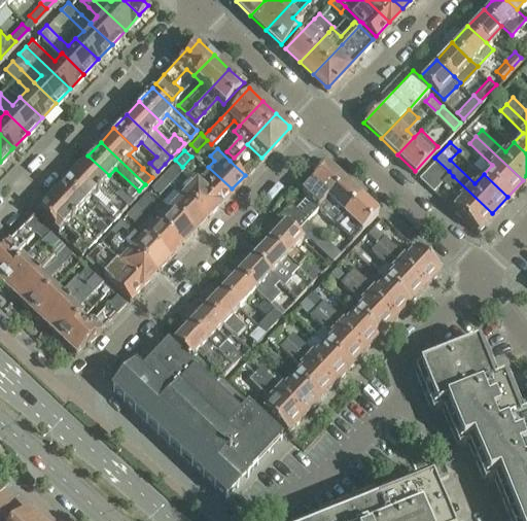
[(88,155),(75,169),(120,211),(133,198),(123,188),(117,195),(103,182),(109,175),(88,155)]
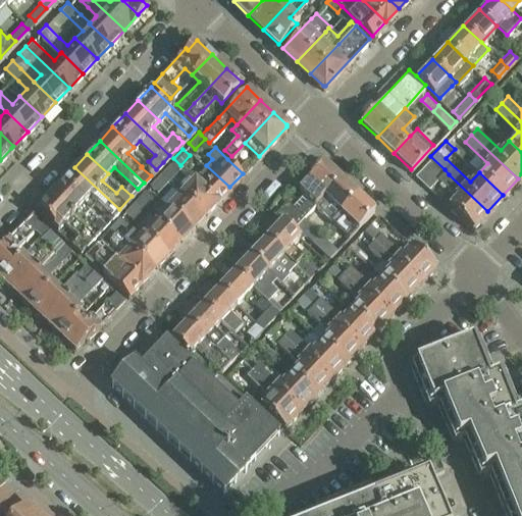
[(430,156),(415,173),(428,187),(437,176),(445,169),(430,156)]
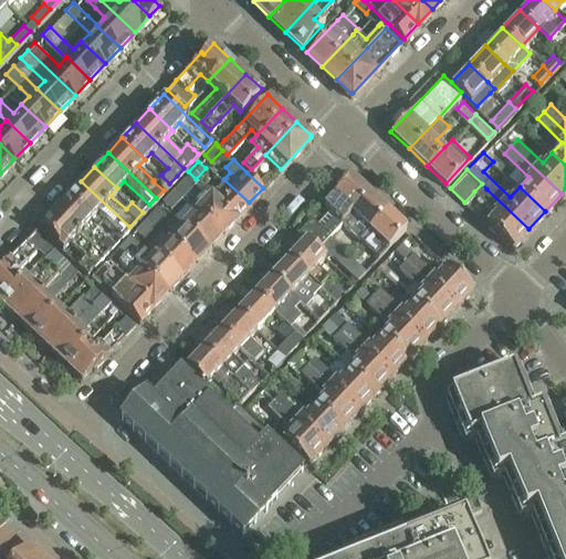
[(266,170),(260,178),(266,183),(273,177),(266,170)]
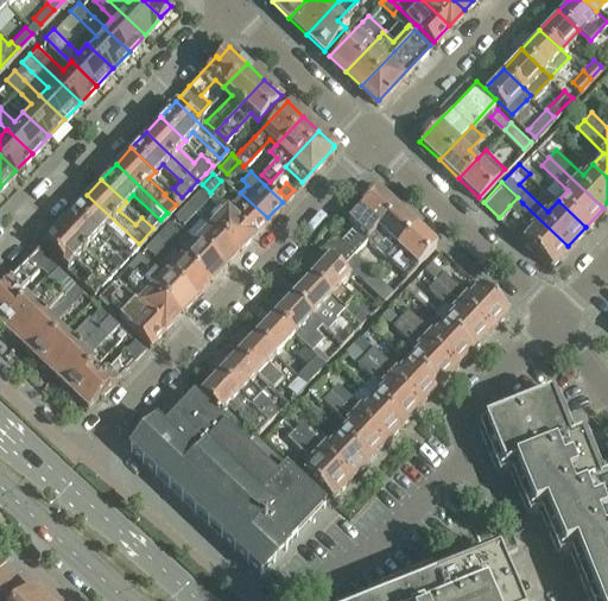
[(341,265),(367,236),(397,204),(377,185),(347,217),(359,228),(346,242),(334,232),(321,246),(329,253),(341,265)]
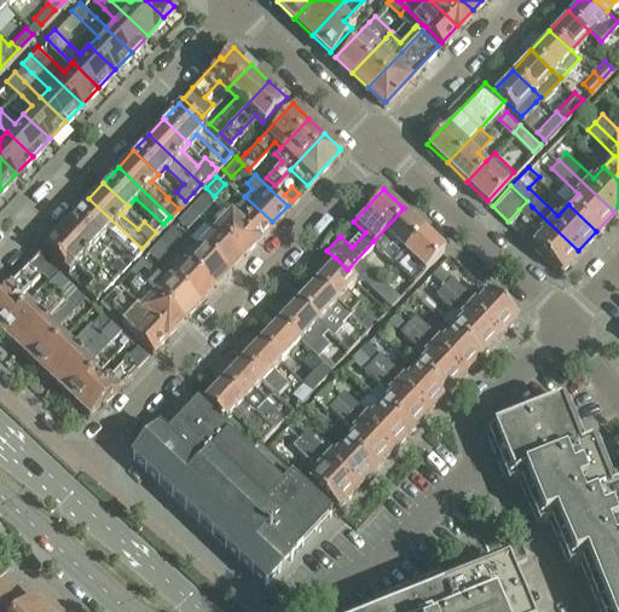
[(190,205),(198,212),(209,200),(202,192),(190,205)]
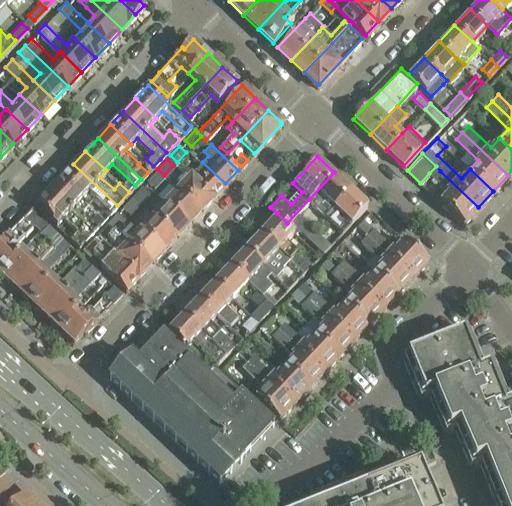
[(195,170),(190,175),(198,182),(213,196),(225,183),(202,162),(195,170)]
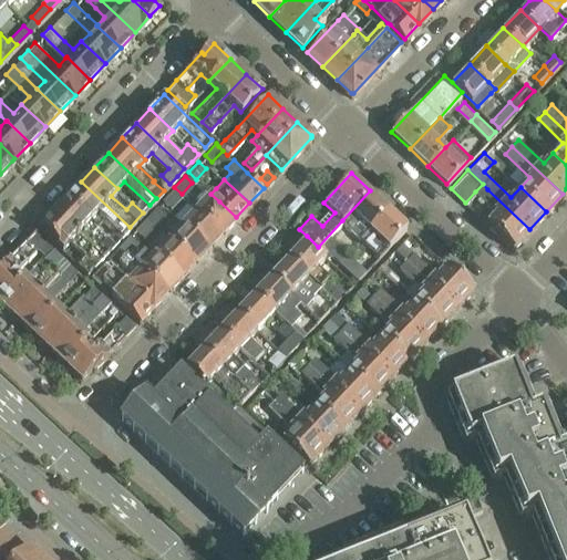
[(90,218),(96,210),(122,235),(130,227),(81,182),(66,196),(90,218)]
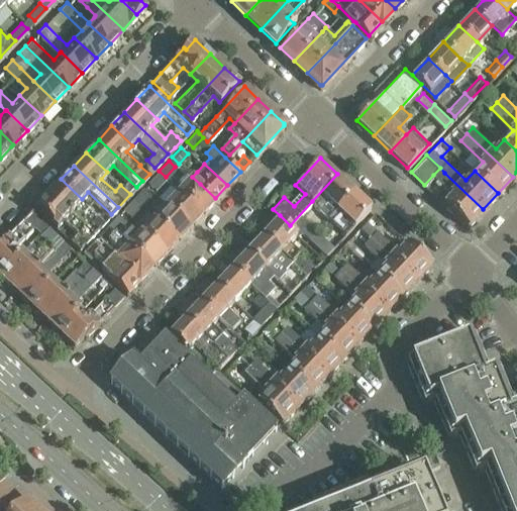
[(440,168),(433,175),(438,180),(453,193),(444,203),(467,224),(469,224),(483,209),(444,173),(440,168)]
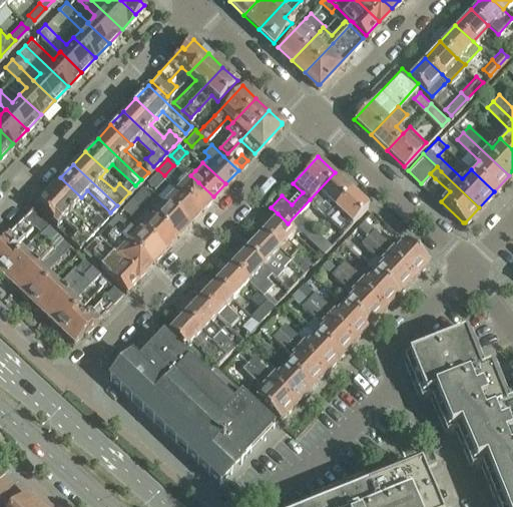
[(154,185),(164,175),(157,169),(148,179),(154,185)]
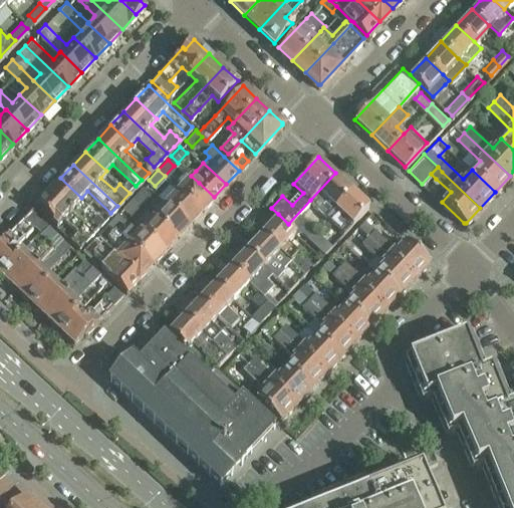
[(351,188),(335,173),(310,200),(326,215),(351,188)]
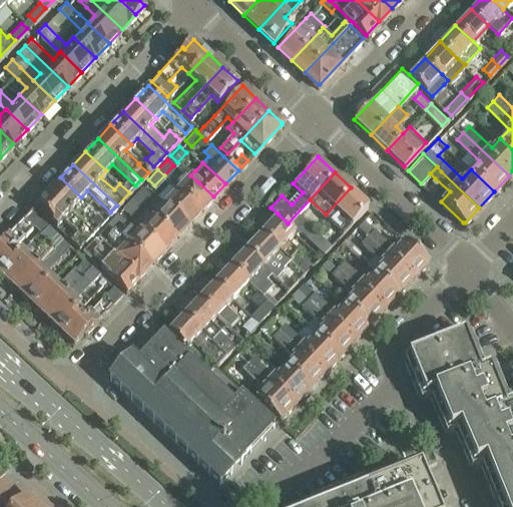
[(176,178),(172,183),(178,188),(200,210),(213,196),(198,182),(190,175),(182,184),(176,178)]
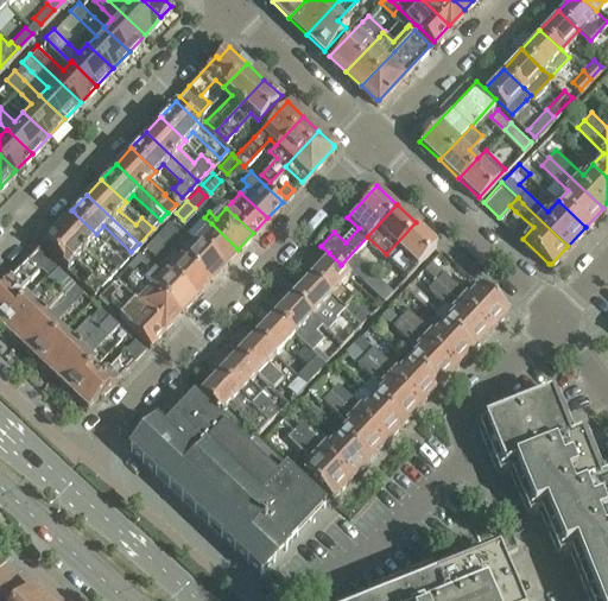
[(89,241),(96,234),(71,210),(57,226),(109,274),(116,267),(106,257),(89,241)]
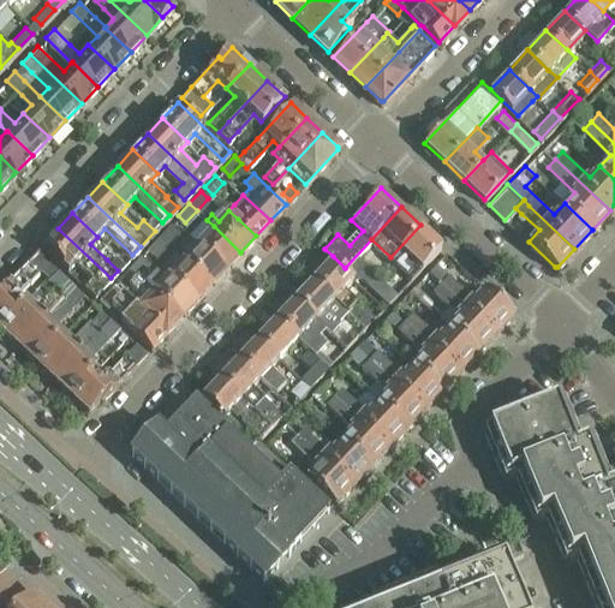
[(160,234),(167,242),(178,230),(171,222),(160,234)]
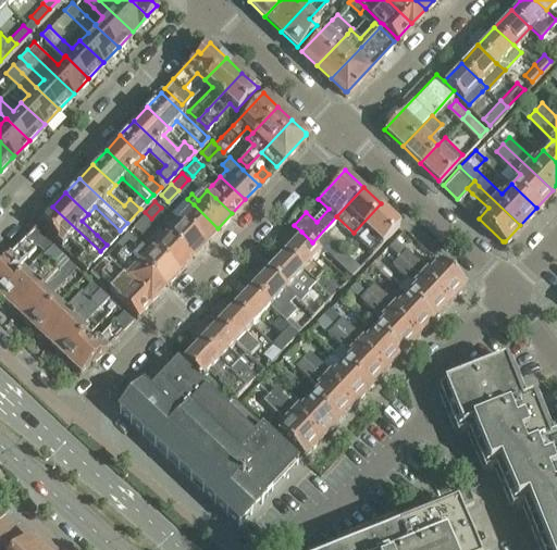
[(399,221),(381,203),(354,233),(372,250),(399,221)]
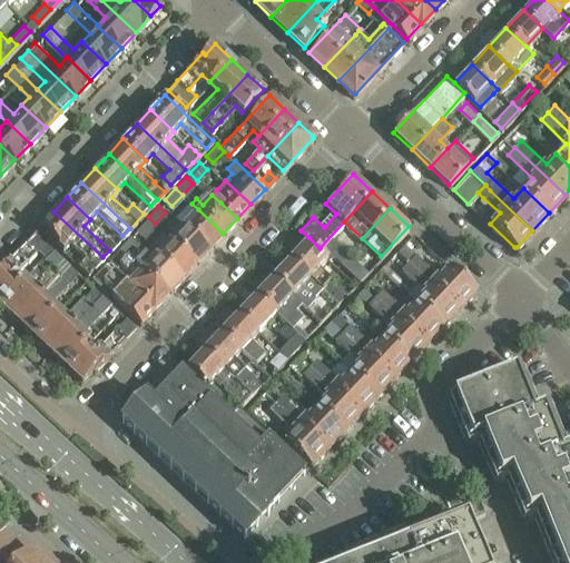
[(209,248),(223,234),(198,209),(184,224),(209,248)]
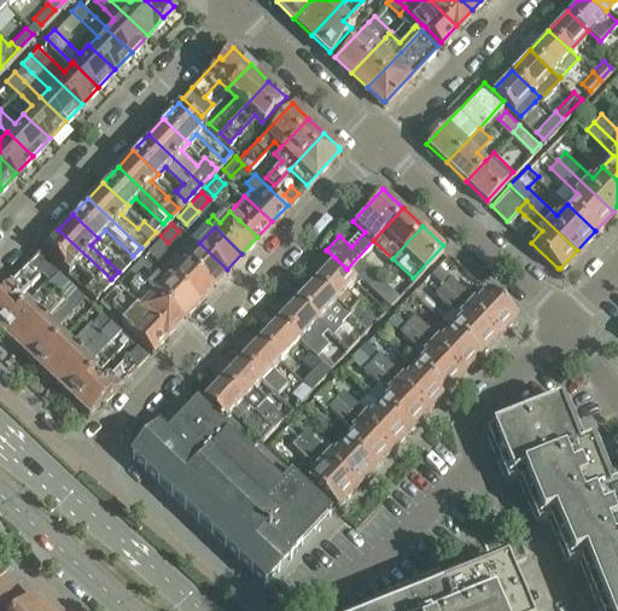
[(104,287),(111,279),(58,230),(42,246),(68,269),(75,262),(92,278),(93,277),(104,287)]
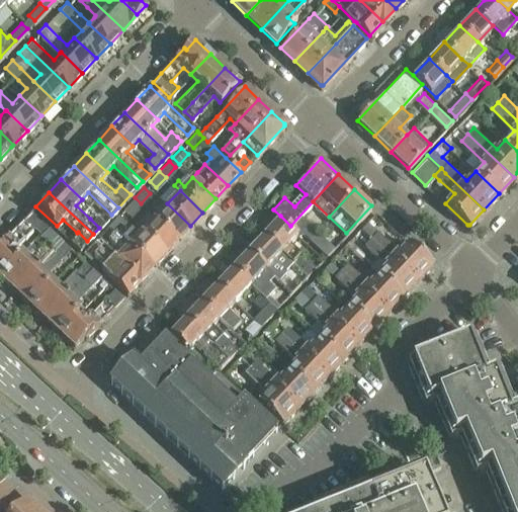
[(131,215),(141,203),(135,197),(124,207),(131,215)]
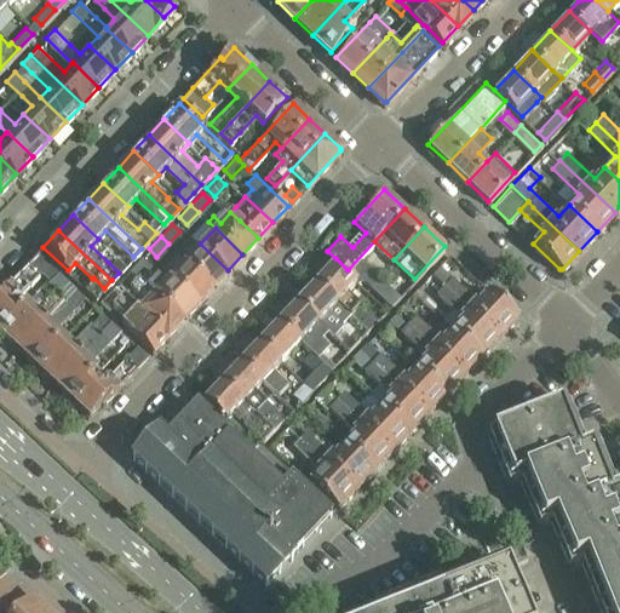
[(213,286),(228,270),(200,244),(185,261),(213,286)]
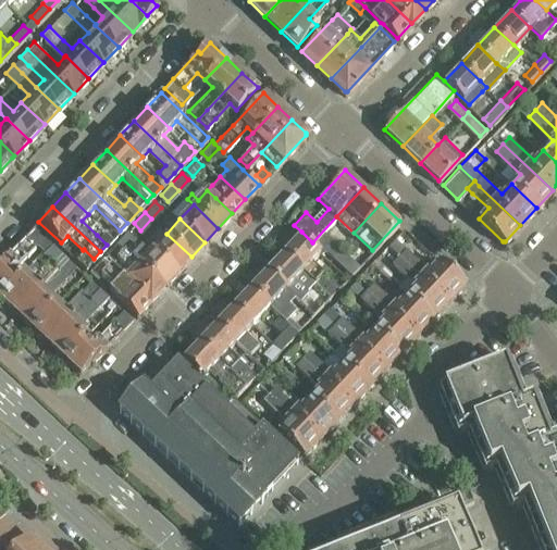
[(0,295),(0,296),(22,273),(14,266),(35,245),(34,244),(36,241),(44,234),(35,225),(0,261),(0,295)]
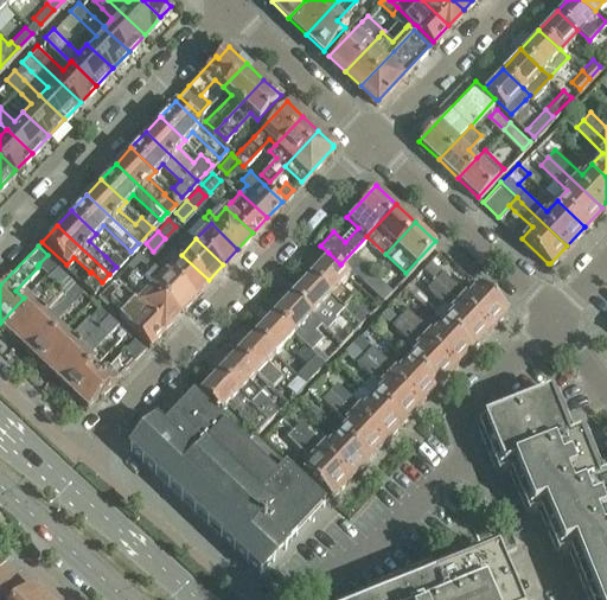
[(173,247),(159,262),(167,270),(193,295),(209,280),(181,255),(173,247)]
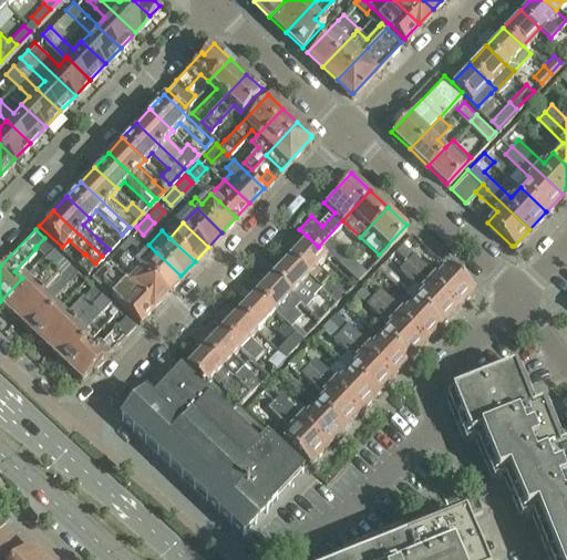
[(411,230),(403,239),(434,269),(443,261),(411,230)]
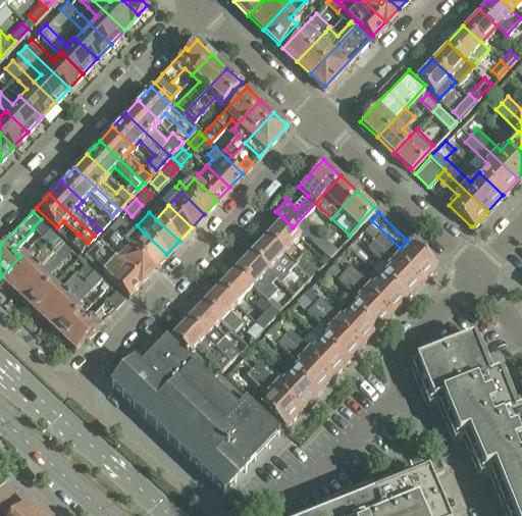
[(110,225),(116,233),(126,221),(119,215),(110,225)]
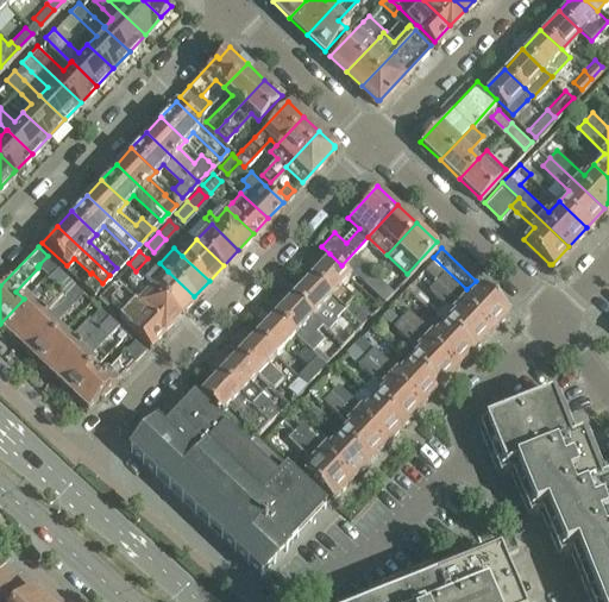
[(355,251),(345,261),(364,280),(371,271),(374,269),(355,251)]
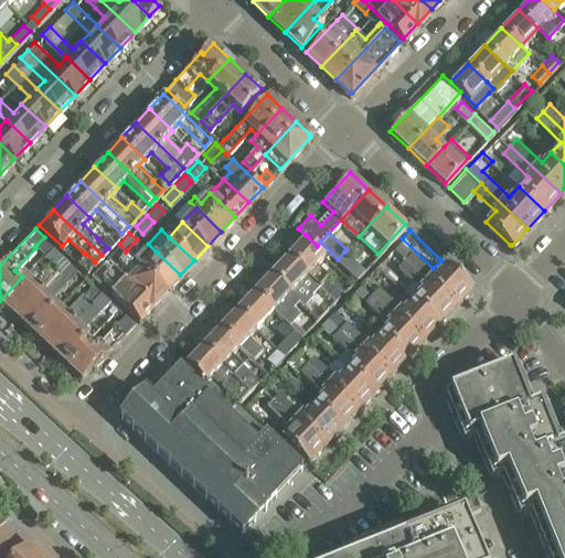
[(324,254),(317,246),(306,235),(288,254),(307,271),(316,261),(324,254)]
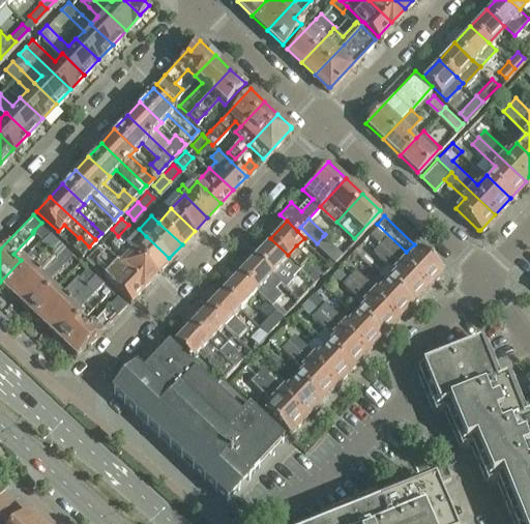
[(41,223),(34,230),(42,237),(50,230),(41,223)]
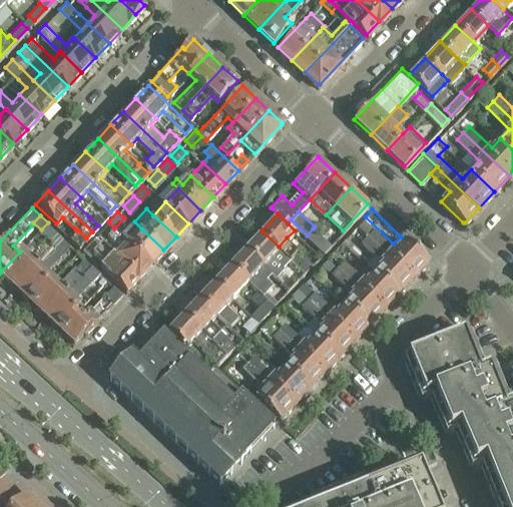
[(116,255),(139,276),(151,263),(121,234),(114,228),(108,221),(98,232),(105,238),(107,236),(121,249),(116,255)]
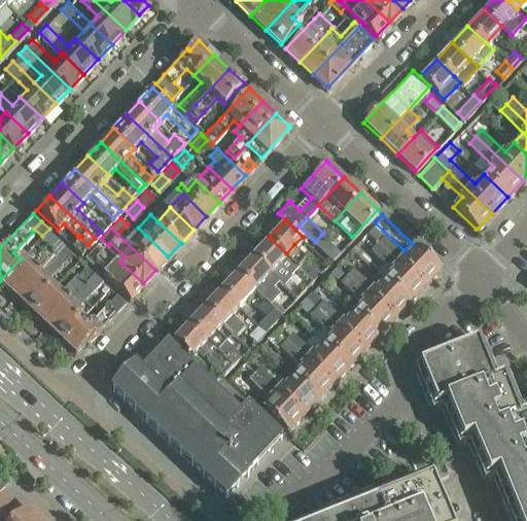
[(133,232),(125,241),(155,270),(168,256),(145,235),(138,228),(133,232)]
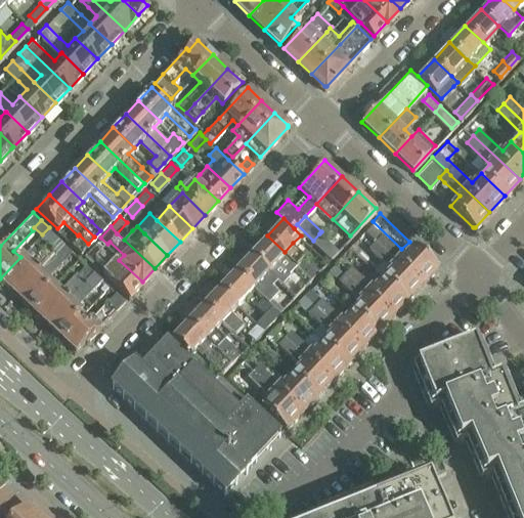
[(20,257),(0,278),(15,293),(63,242),(56,234),(49,227),(42,234),(20,257)]
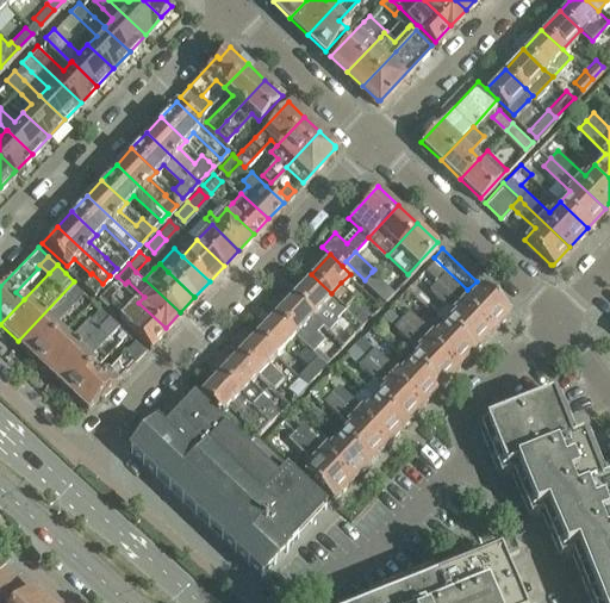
[(392,291),(372,272),(365,280),(385,299),(392,291)]
